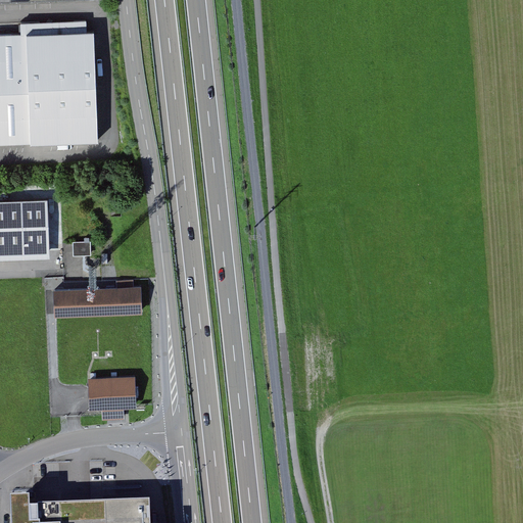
[(94,33),(94,31),(85,31),(85,20),(18,22),(19,34),(0,34),(0,145),(90,142),(98,142),(98,139),(94,33)]
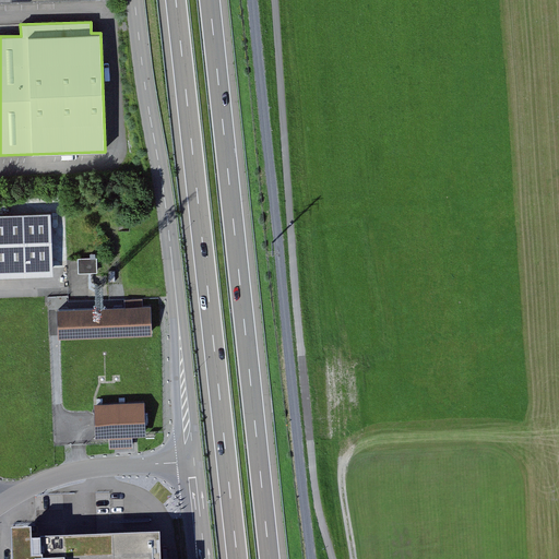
[(50,213),(0,214),(0,277),(52,276),(50,213)]
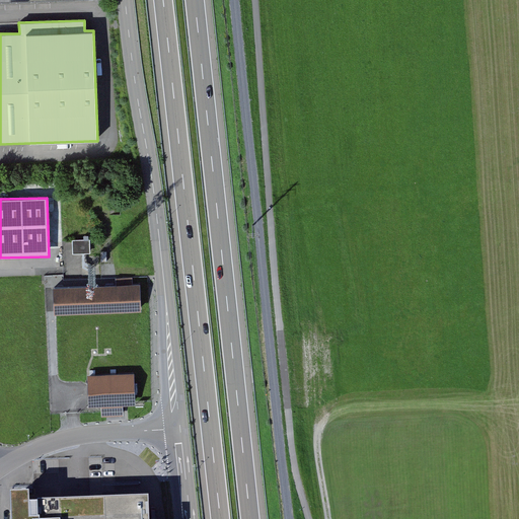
[(72,253),(89,252),(88,239),(71,240),(72,253)]
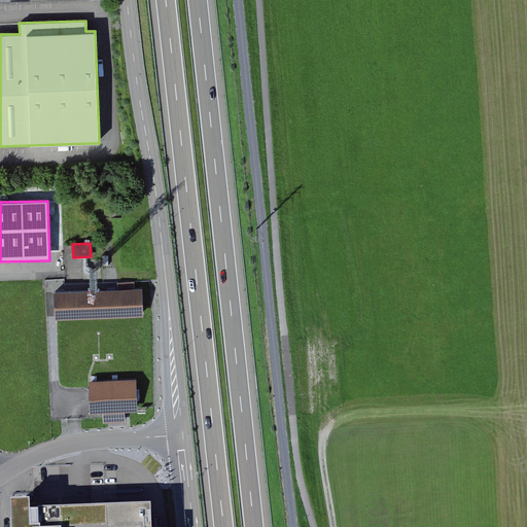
[(58,290),(59,318),(147,315),(146,287),(138,287),(138,281),(120,281),(121,288),(58,290)]
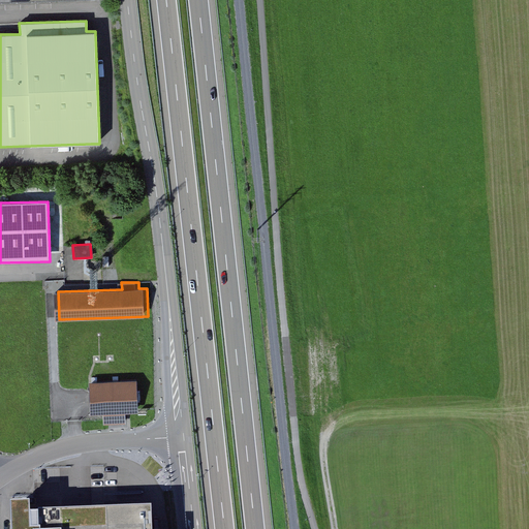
[(94,413),(106,413),(107,424),(129,423),(129,412),(142,411),(141,379),(93,381),(94,413)]
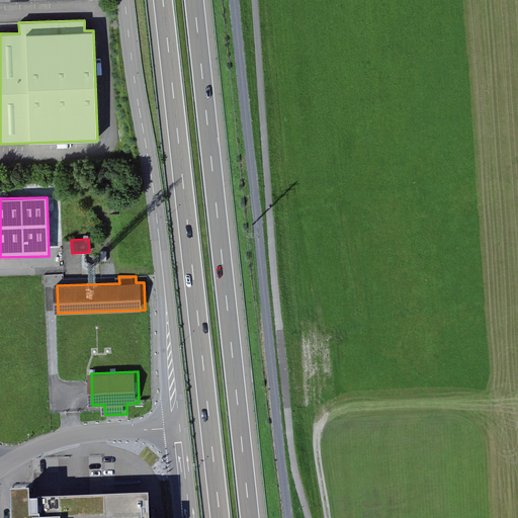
[(37,497),(16,498),(16,517),(154,517),(153,499),(37,504),(37,497)]
